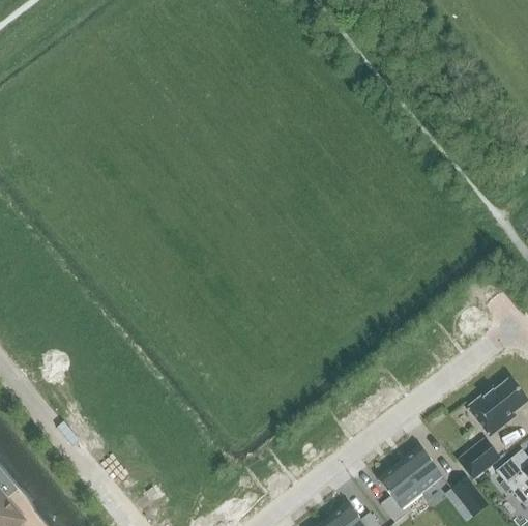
[(491,436),(518,414),(515,411),(527,402),(527,397),(512,377),(498,388),(496,385),(468,408),(491,436)]
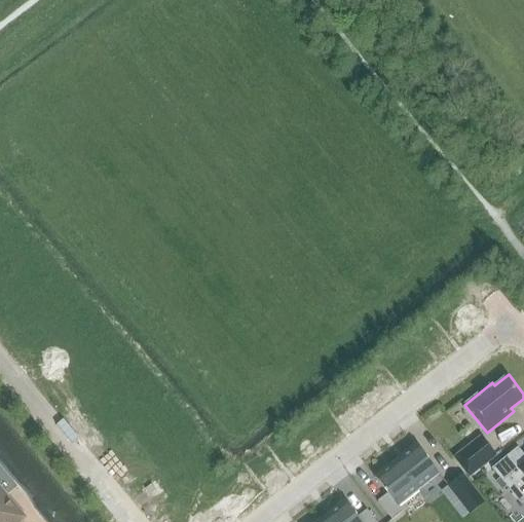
[(466,446),(455,454),(462,463),(470,473),(496,453),(481,435),(466,446)]
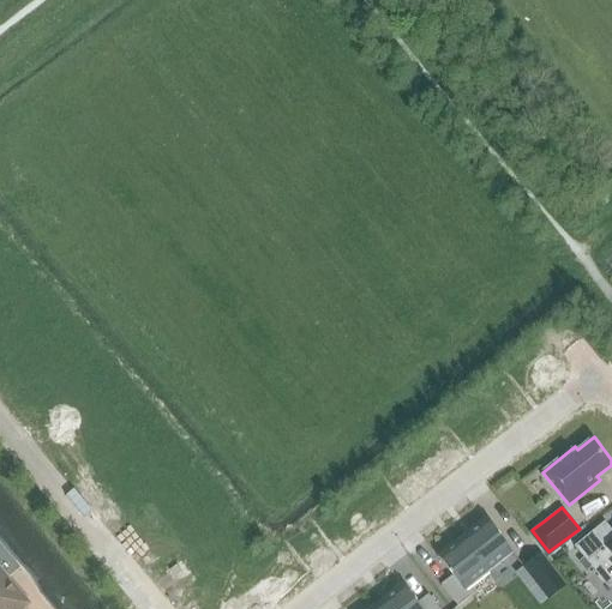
[(486,516),(462,534),(490,568),(513,549),(486,516)]
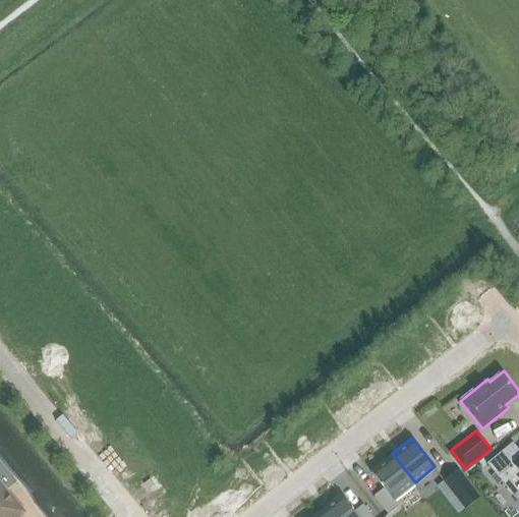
[(513,441),(494,456),(509,473),(517,467),(518,468),(518,447),(513,441)]
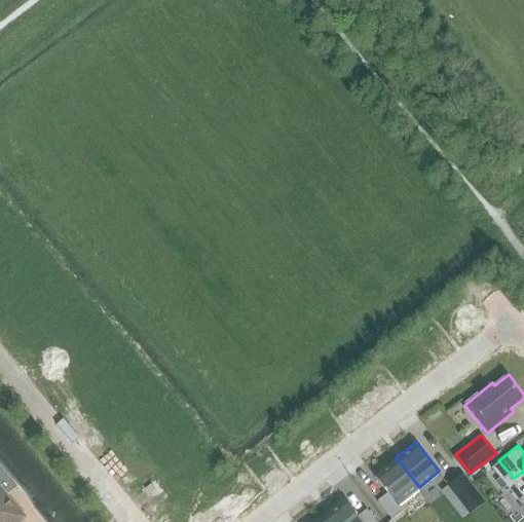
[(396,457),(376,474),(388,490),(378,498),(394,517),(404,509),(400,502),(419,487),(396,457)]
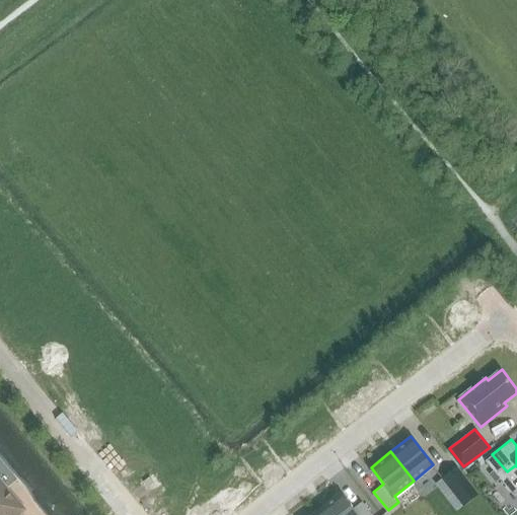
[(0,514),(15,514),(25,507),(6,486),(15,477),(18,481),(19,480),(0,457),(0,514)]
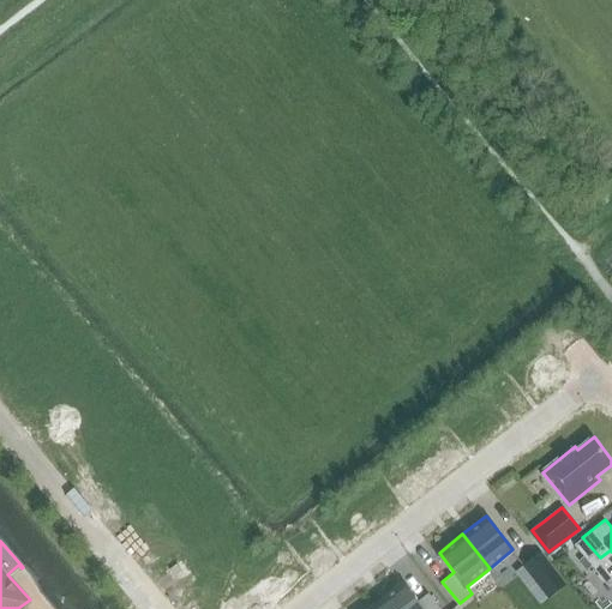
[(543,552),(525,565),(549,595),(565,582),(543,552)]
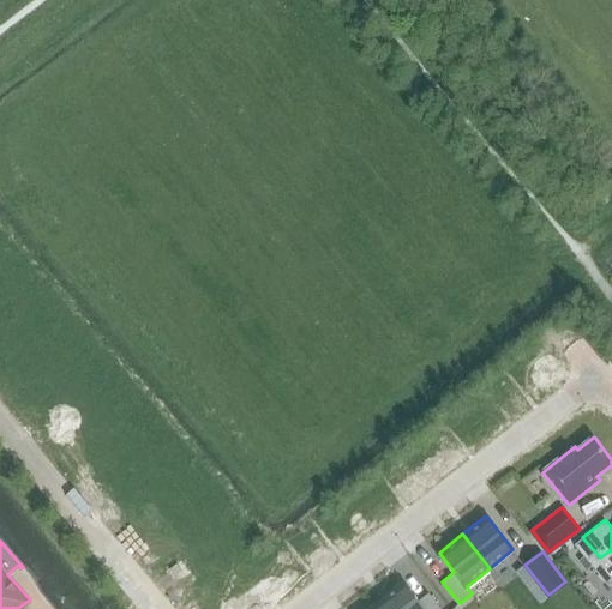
[(384,608),(442,608),(430,594),(418,602),(402,583),(379,602),(384,608)]
